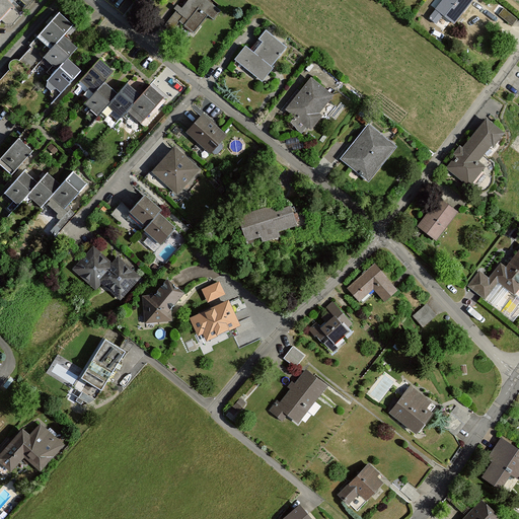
[(0,0),(0,24),(14,9),(5,0),(0,0)]
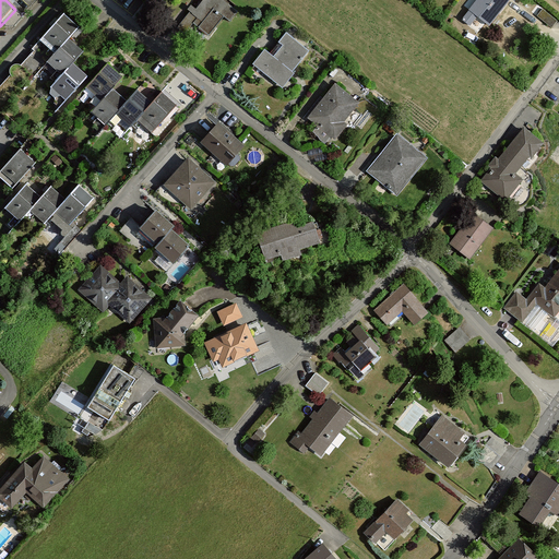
[(239,13),(223,0),(202,0),(195,9),(190,4),(186,10),(189,13),(177,27),(201,48),(225,19),(230,24),(239,13)]
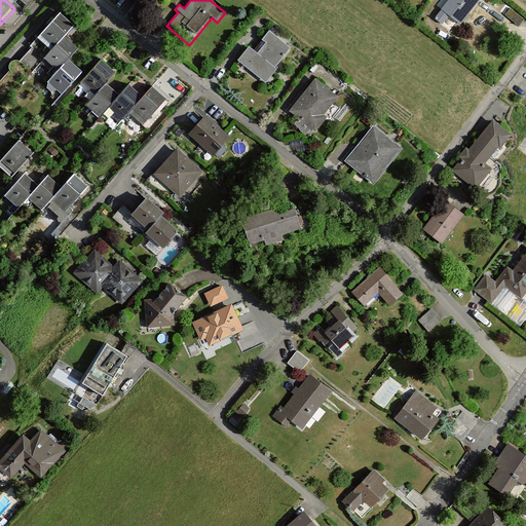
[(461,27),(482,0),(448,0),(434,19),(444,27),(451,19),(461,27)]
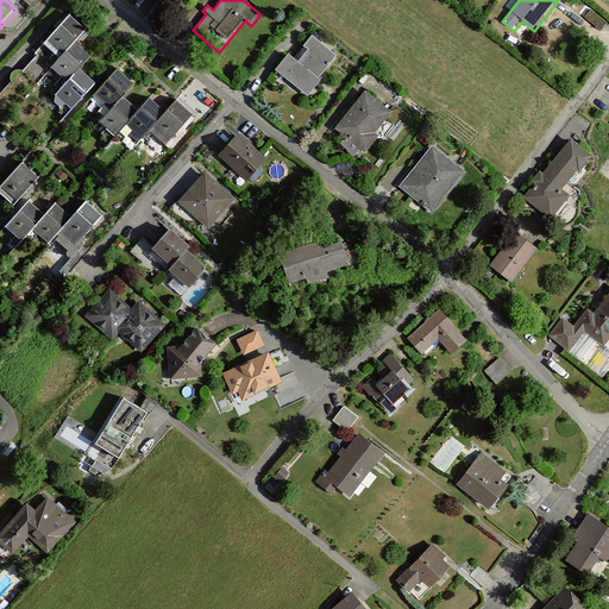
[(71,17),(43,45),(57,60),(76,42),(86,32),(71,17)]
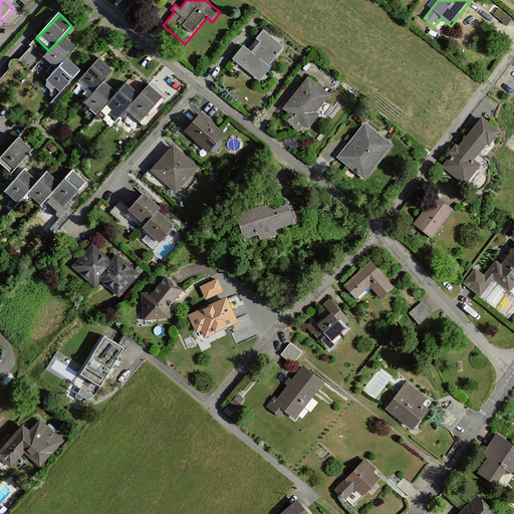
[(244,45),(229,62),(256,84),(285,49),(262,30),(255,39),(259,43),(252,52),(244,45)]
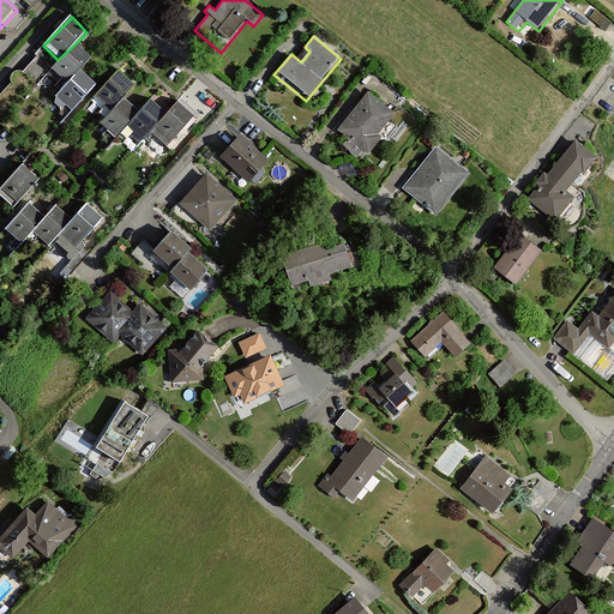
[(58,60),(47,71),(64,88),(82,71),(94,59),(77,42),(58,60)]
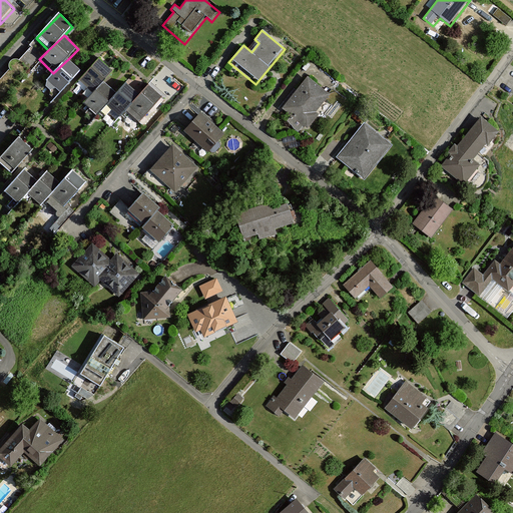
[(53,73),(46,80),(58,92),(80,71),(68,59),(53,73)]
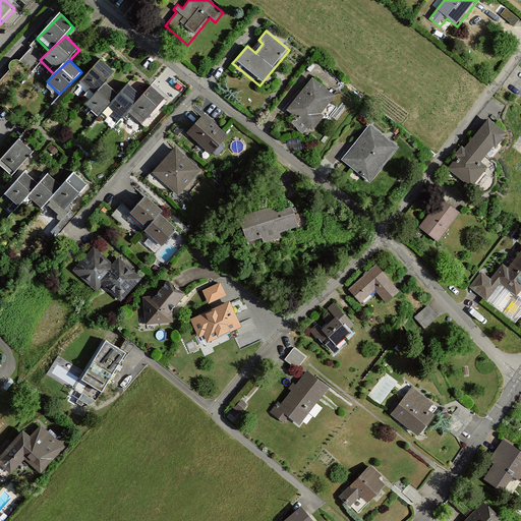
[(100,61),(76,85),(91,99),(105,83),(114,74),(100,61)]
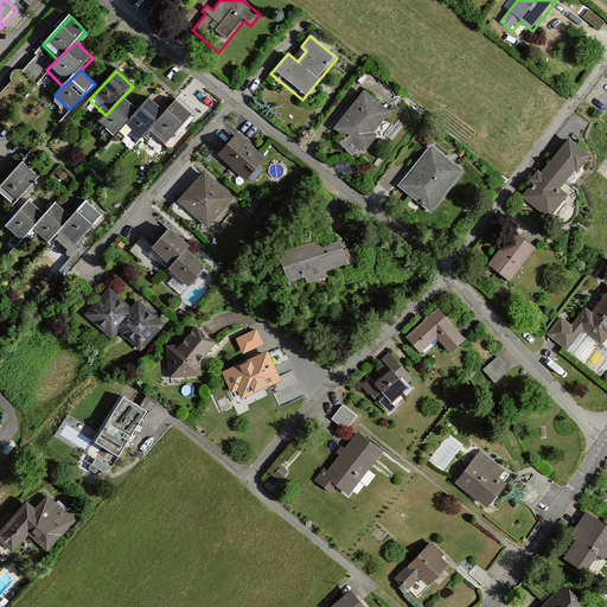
[(393,114),(363,90),(332,128),(362,152),(393,114)]
